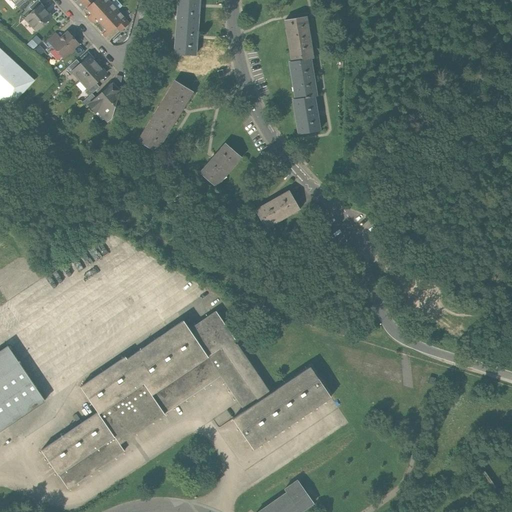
[(33,12),(41,5),(42,4),(38,0),(36,0),(29,7),(33,12)]
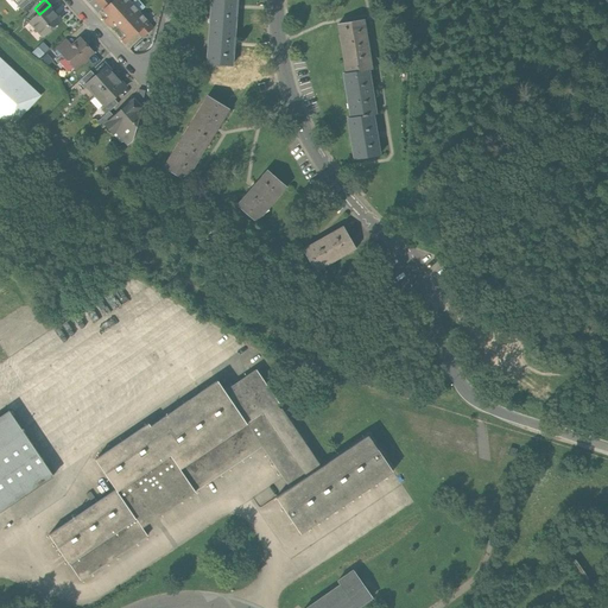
[(107,24),(131,2),(127,0),(113,0),(102,10),(108,16),(103,20),(107,24)]
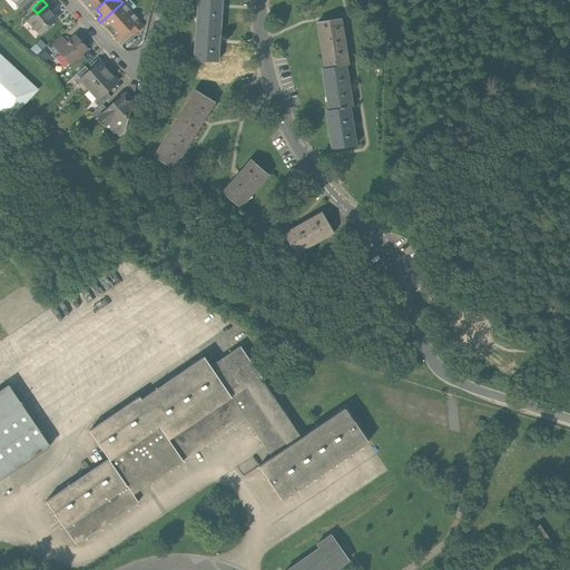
[(222,0),(198,0),(197,23),(220,26),(222,0)]
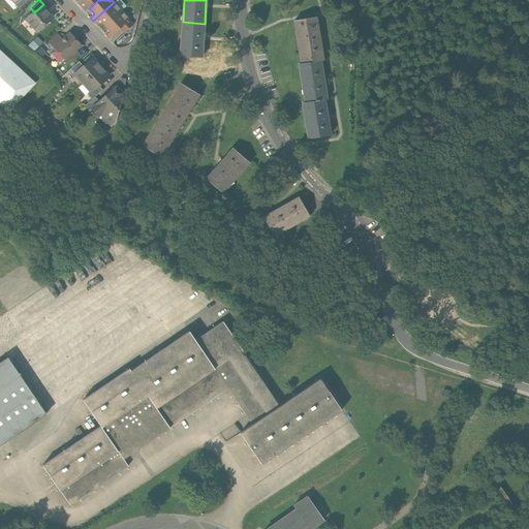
[(105,26),(121,11),(114,2),(93,21),(96,24),(100,20),(105,26)]
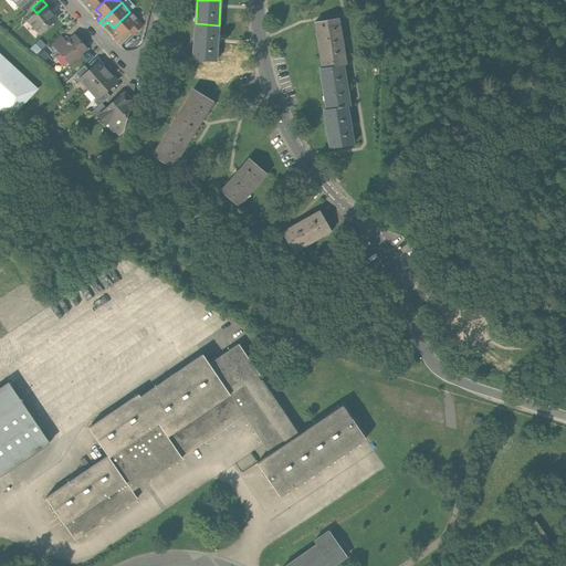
[(37,13),(29,21),(40,33),(56,19),(45,6),(37,13)]
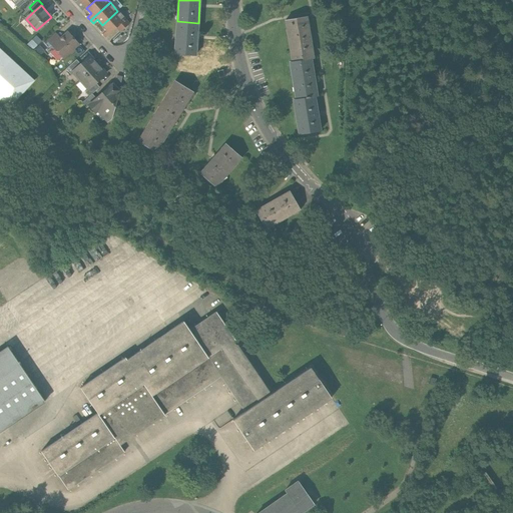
[(117,11),(102,25),(107,30),(102,34),(105,37),(116,27),(125,19),(117,11)]
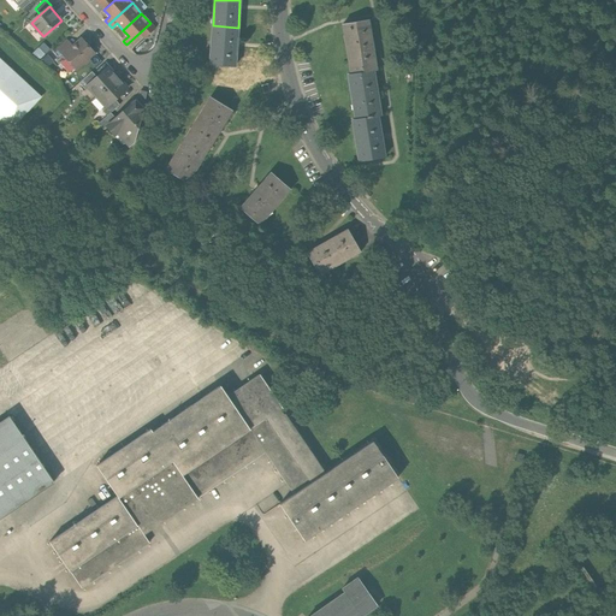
[(368,21),(343,24),(344,36),(350,75),(373,71),(377,70),(368,21)]
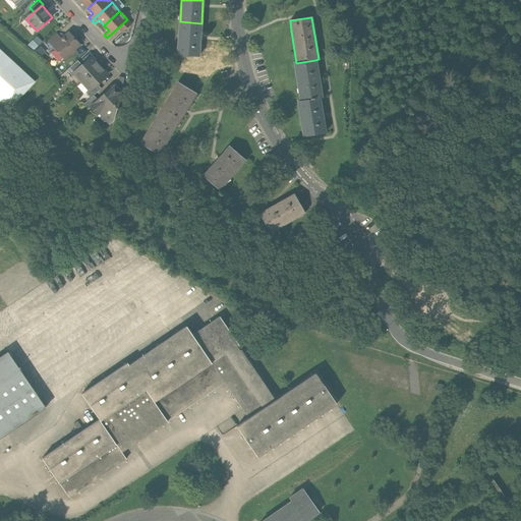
[(131,24),(127,19),(118,27),(122,33),(131,24)]
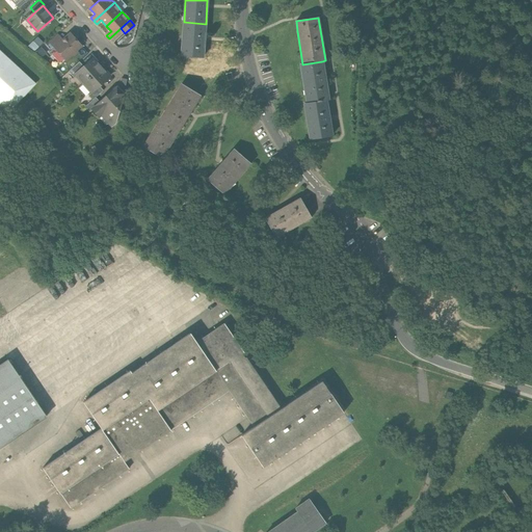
[(184,22),(181,56),(204,57),(206,24),(184,22)]
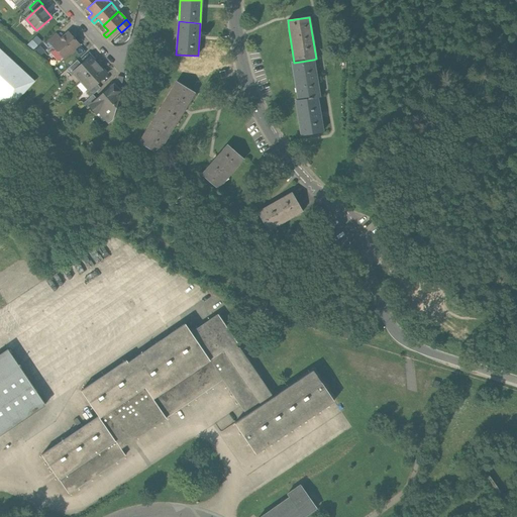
[(61,39),(53,46),(64,58),(69,54),(72,54),(75,52),(75,48),(79,44),(68,32),(61,39)]
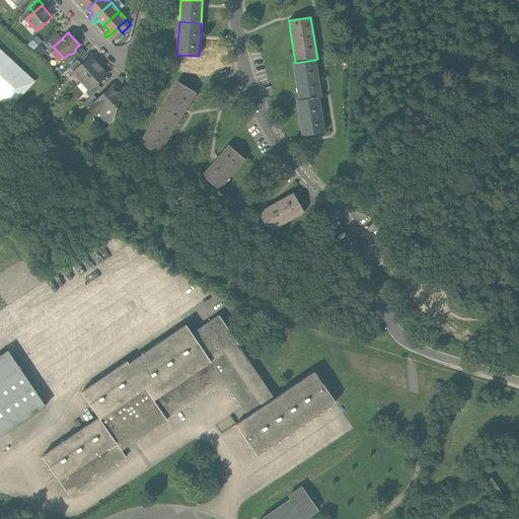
[(53,47),(61,40),(57,34),(49,42),(53,47)]
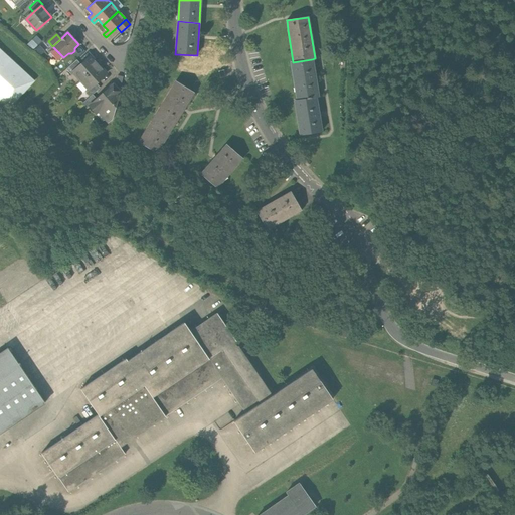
[(34,81),(0,49),(0,102),(8,110),(34,81)]
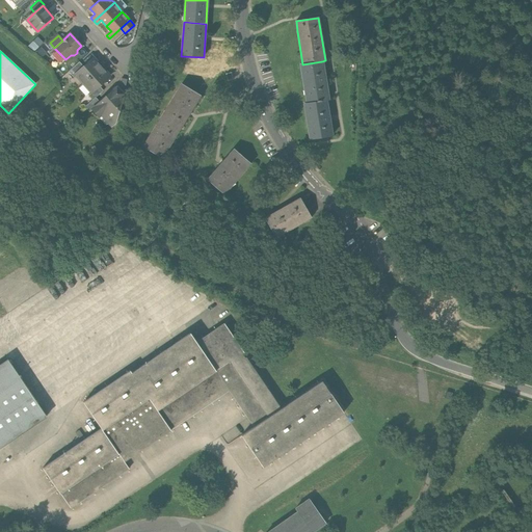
[(102,68),(94,57),(83,67),(75,74),(75,75),(83,84),(102,68)]
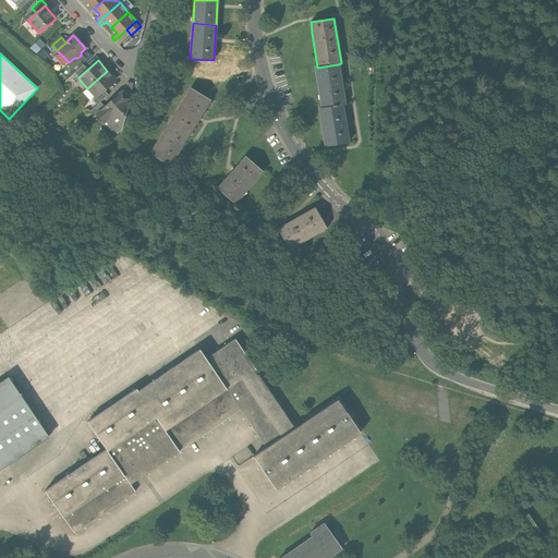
[(317,68),(315,68),(317,79),(316,79),(320,109),(342,106),(344,106),(338,64),(317,68)]
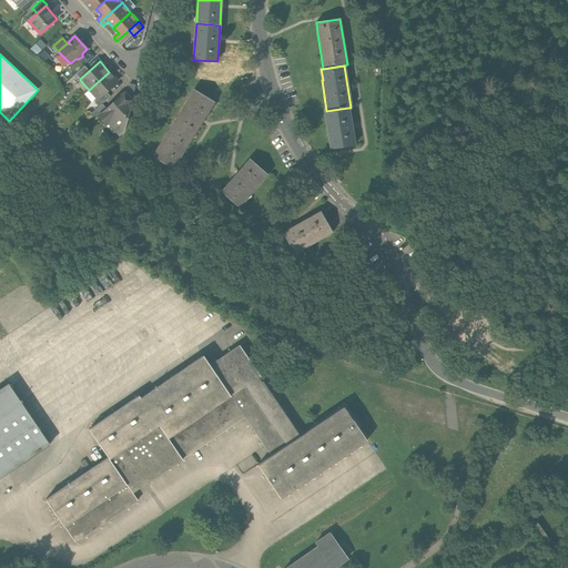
[(79,82),(80,80),(80,79),(89,71),(84,67),(73,77),(79,82)]
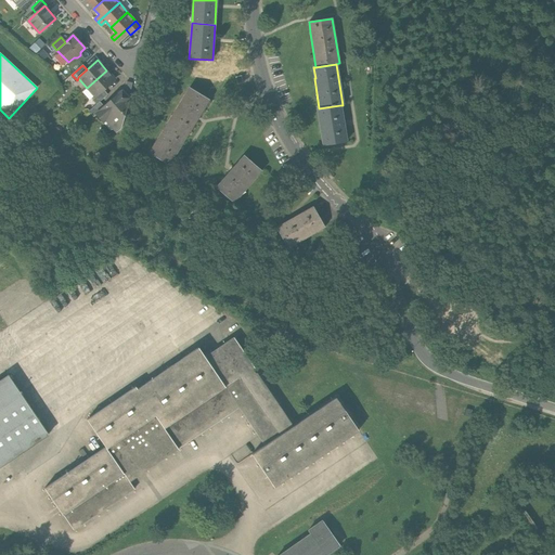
[(115,80),(106,71),(87,88),(94,97),(95,98),(104,90),(115,80)]
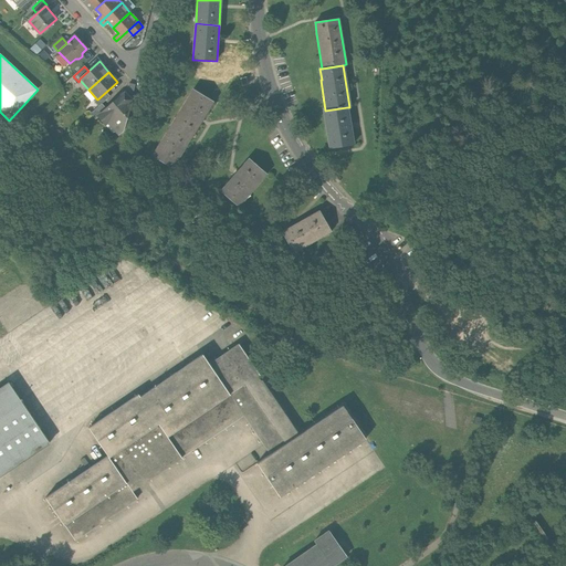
[(127,104),(128,105),(128,106),(130,107),(130,108),(135,109),(138,95),(133,94),(135,84),(128,84),(126,91),(125,93),(132,100),(127,104)]
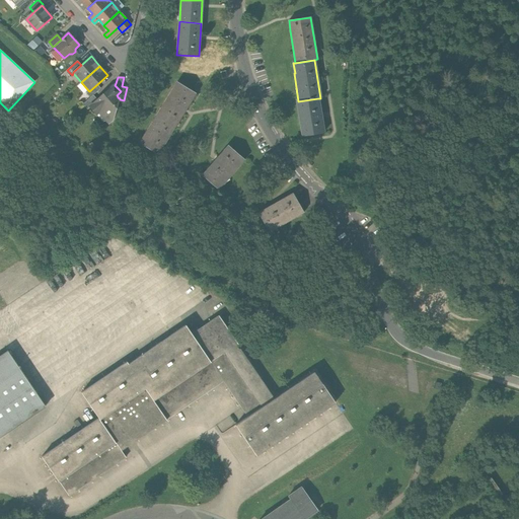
[(195,93),(177,82),(172,89),(158,112),(176,123),(195,93)]
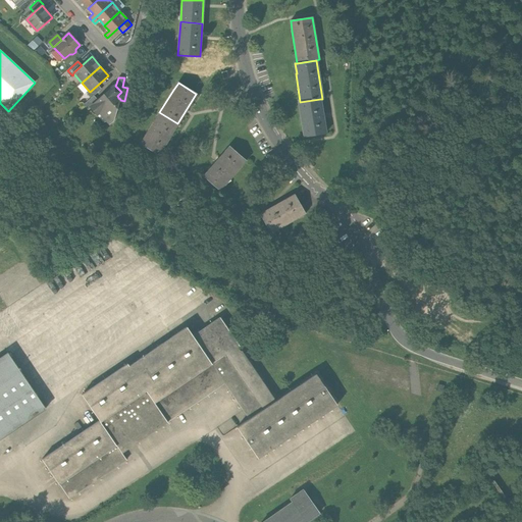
[(98,85),(90,92),(89,91),(87,93),(91,98),(94,96),(102,89),(98,85)]
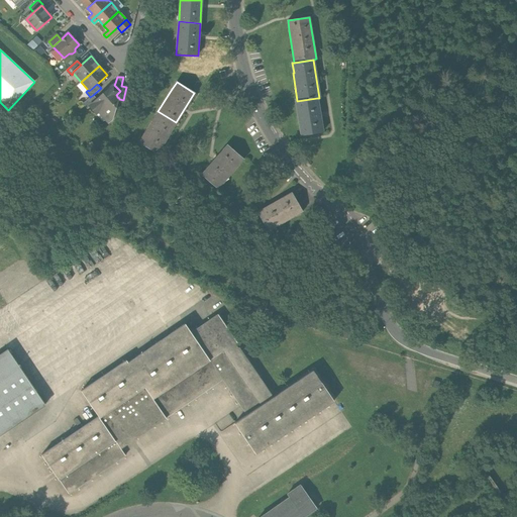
[(116,95),(120,91),(114,85),(97,99),(90,106),(96,113),(99,111),(108,121),(110,122),(111,119),(113,120),(115,110),(113,110),(115,104),(117,105),(119,99),(119,98),(117,97),(117,96),(116,95)]
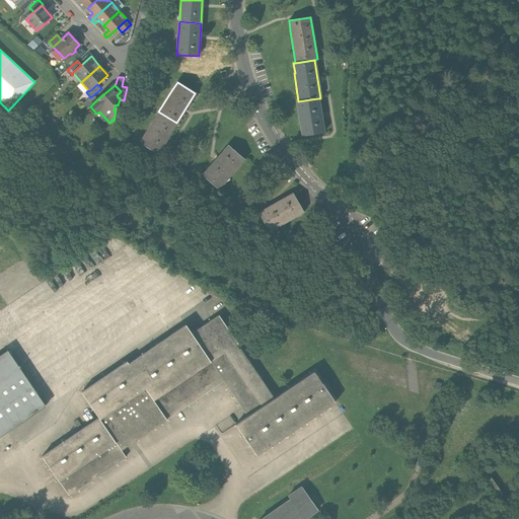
[(93,95),(90,97),(83,104),(87,109),(90,106),(97,99),(93,95)]
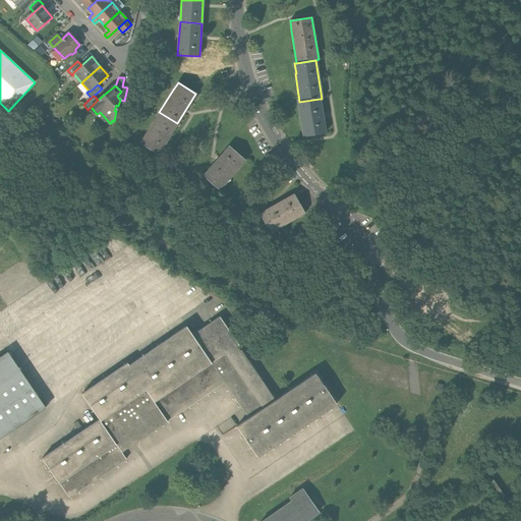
[(302,128),(303,137),(325,133),(320,99),(299,102),(298,102),(299,111),(298,111),(301,128),(302,128)]
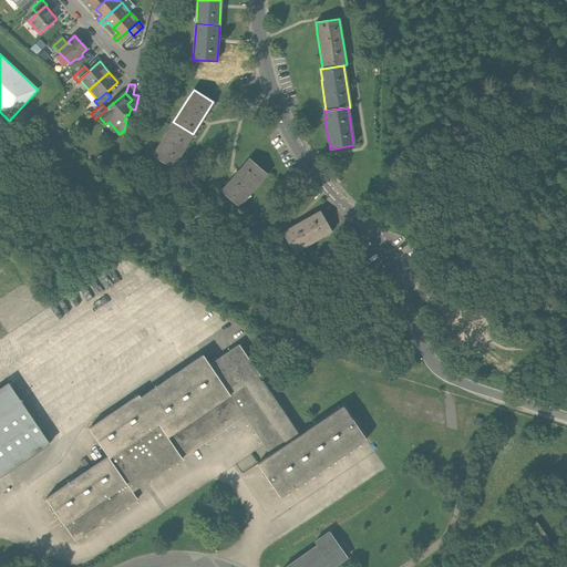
[(193,134),(173,122),(152,156),(173,168),(193,134)]
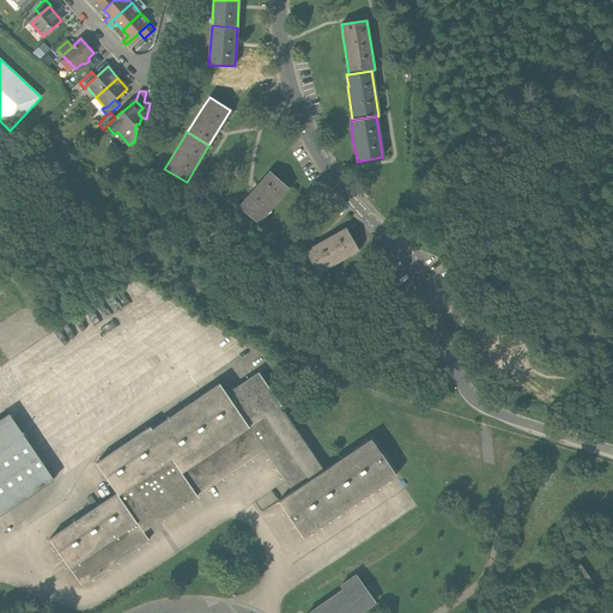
[(265,216),(266,217),(290,189),(271,173),(240,207),(258,224),(265,216)]
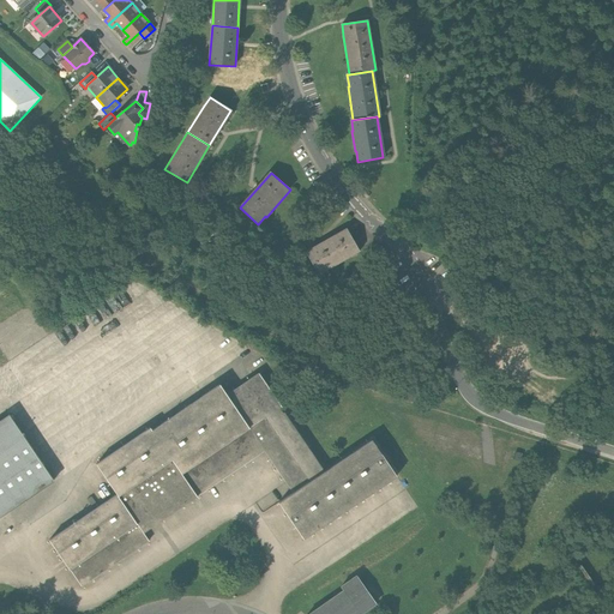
[(306,252),(319,274),(327,269),(329,270),(360,252),(347,229),(306,252)]
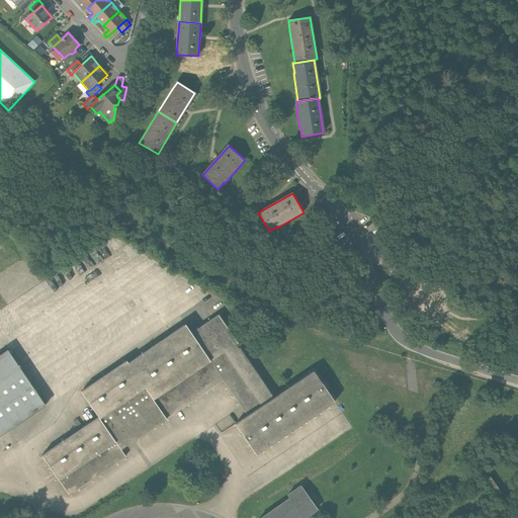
[(238,344),(219,316),(191,334),(186,326),(130,364),(127,361),(82,392),(99,418),(42,456),(69,496),(125,456),(121,450),(224,380),(248,418),(238,425),(258,455),(337,403),(316,371),(274,400),(240,349),(239,350),(236,346),(238,344)]
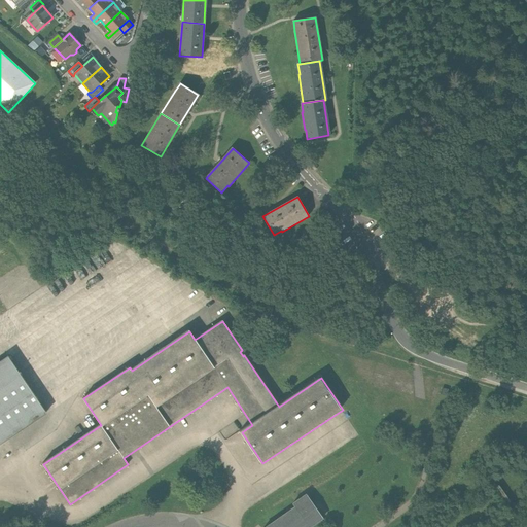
[(0,443),(45,413),(7,357),(0,361),(0,443)]
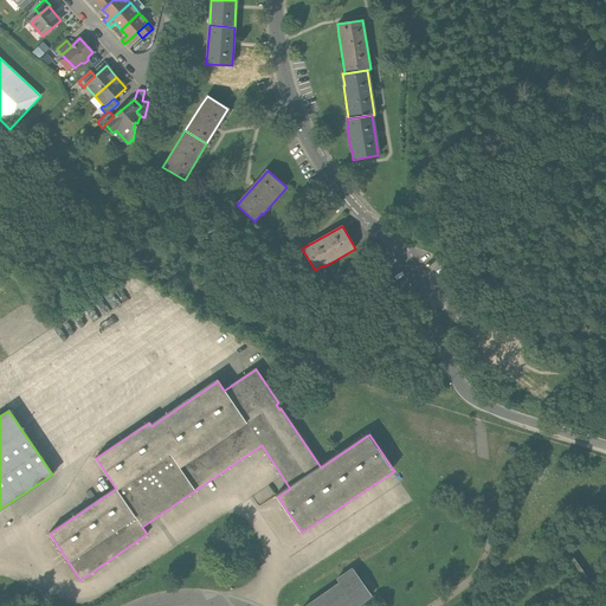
[(363,605),(374,599),(354,571),(339,581),(341,586),(311,605),(363,605)]
